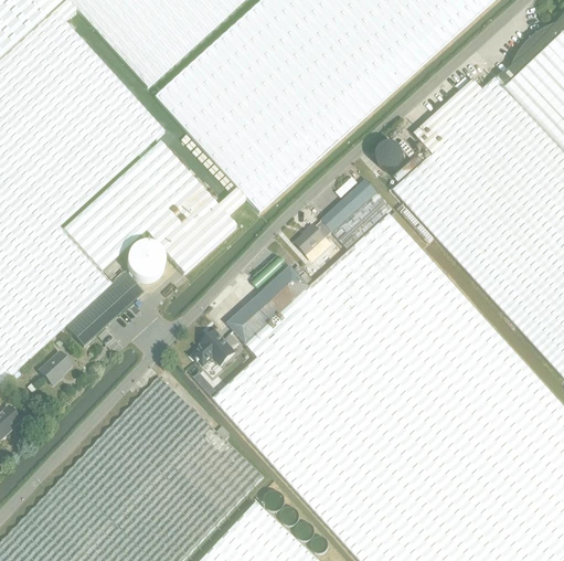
[(0,383),(56,331),(64,325),(110,283),(99,271),(142,231),(181,274),(235,225),(159,141),(62,229),(59,225),(163,129),(64,19),(67,16),(71,13),(61,2),(44,17),(28,0),(0,0),(0,383)]
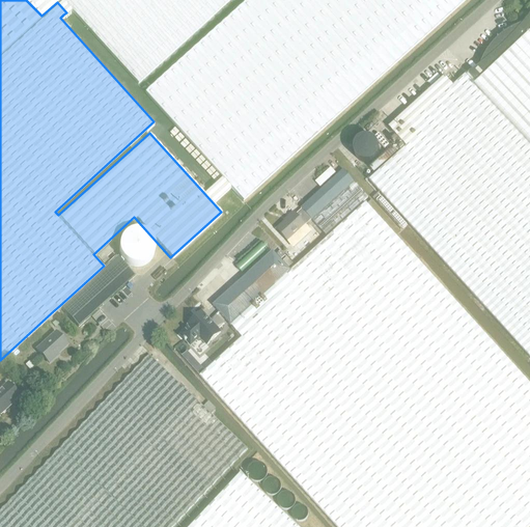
[(26,0),(42,16),(57,2),(66,12),(72,7),(138,79),(184,37),(225,0),(26,0)]
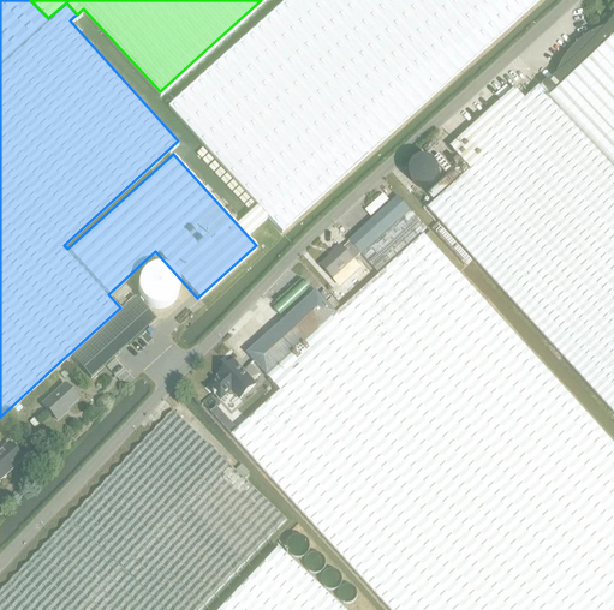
[(280,0),(167,103),(281,228),(422,101),(514,17),(532,0),(280,0)]
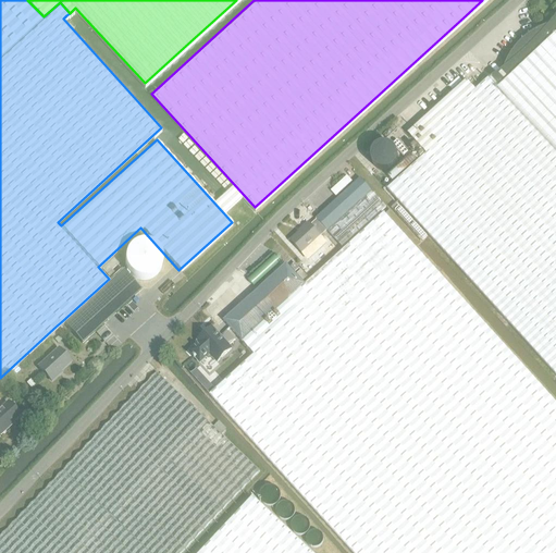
[(503,66),(490,74),(499,85),(555,29),(555,11),(547,23),(544,24),(535,27),(529,32),(528,31),(527,31),(528,33),(523,38),(521,36),(520,36),(521,37),(516,44),(510,50),(506,58),(503,66)]
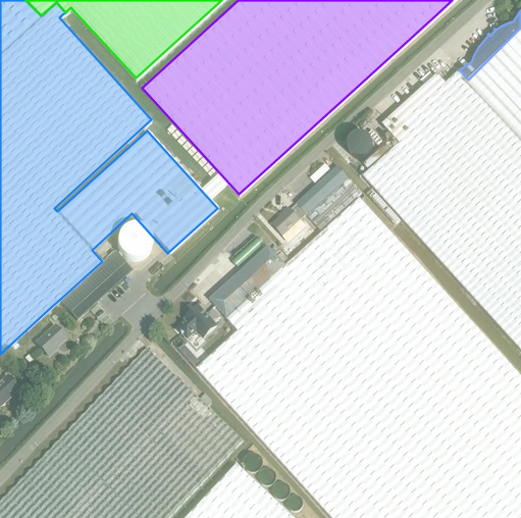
[(458,68),(445,81),(402,119),(411,130),(393,146),(362,173),(520,348),(520,28),(468,80),(459,69),(458,68)]
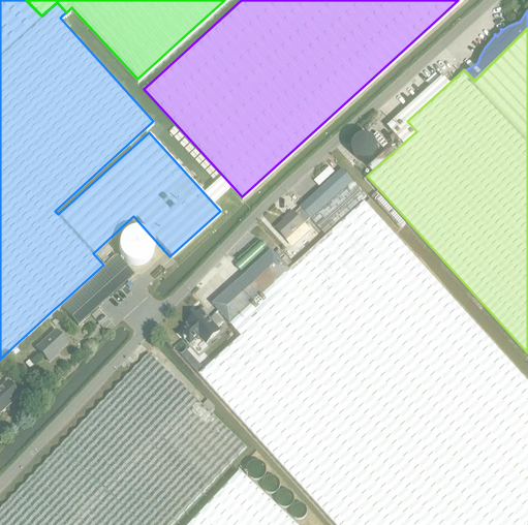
[(387,136),(398,148),(416,131),(407,121),(451,82),(442,72),(385,123),(394,132),(387,136)]
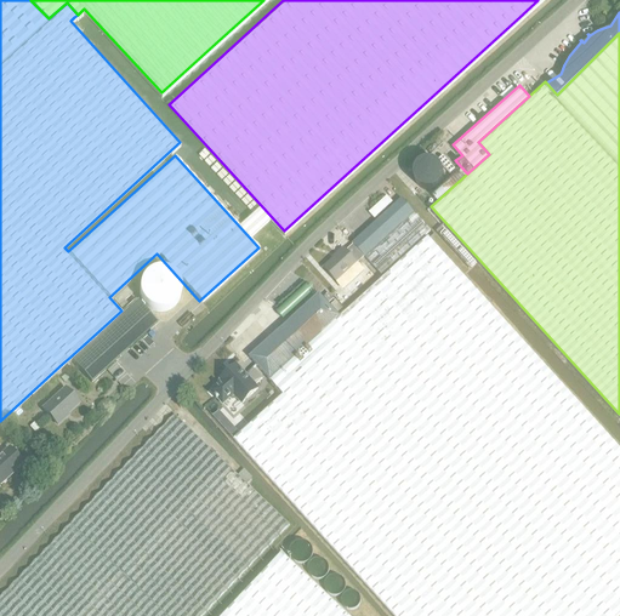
[(351,240),(352,240),(364,254),(381,272),(430,227),(400,195),(377,215),(351,239),(351,240)]
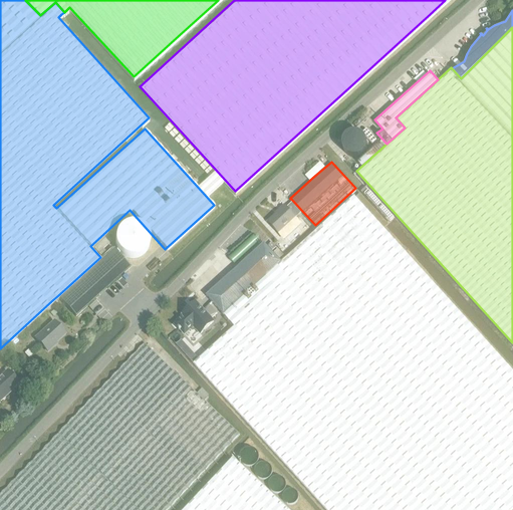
[(512,369),(354,194),(286,255),(285,254),(280,258),(281,259),(281,260),(266,273),(274,282),(232,321),(191,357),(328,509),(508,509),(512,506),(512,369)]
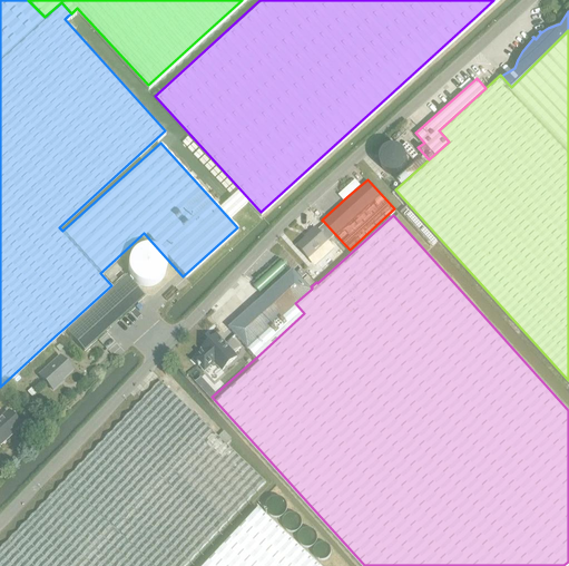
[(315,251),(334,233),(323,221),(316,226),(314,224),(307,231),(308,232),(296,243),(310,256),(312,259),(317,254),(315,251)]
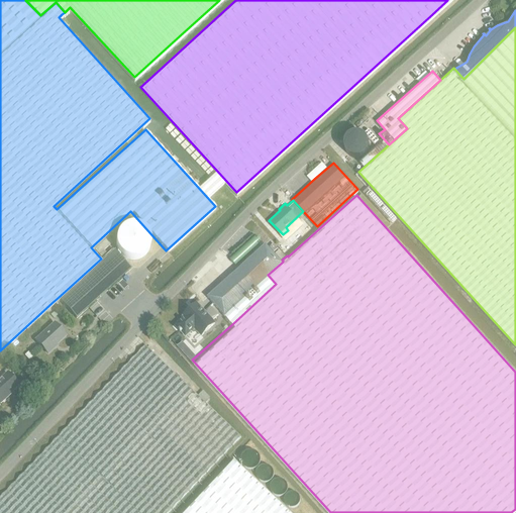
[(111,239),(107,234),(93,247),(97,252),(111,239)]
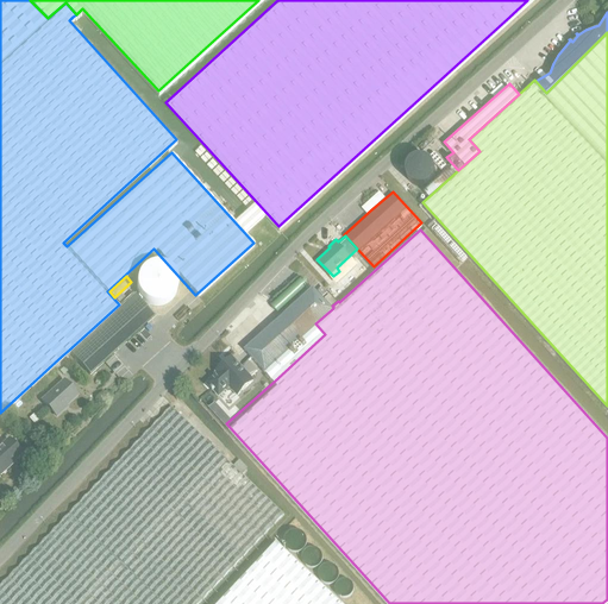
[(244,346),(275,381),(325,334),(315,323),(333,308),(313,284),(244,346)]
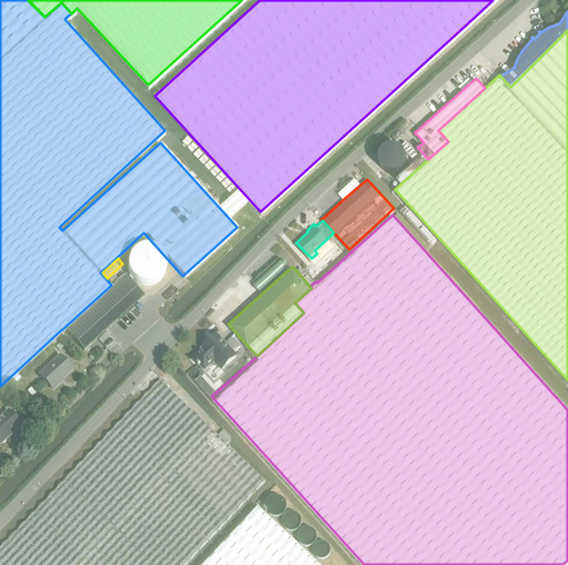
[(111,285),(65,327),(71,334),(83,347),(97,334),(142,291),(125,273),(111,285)]
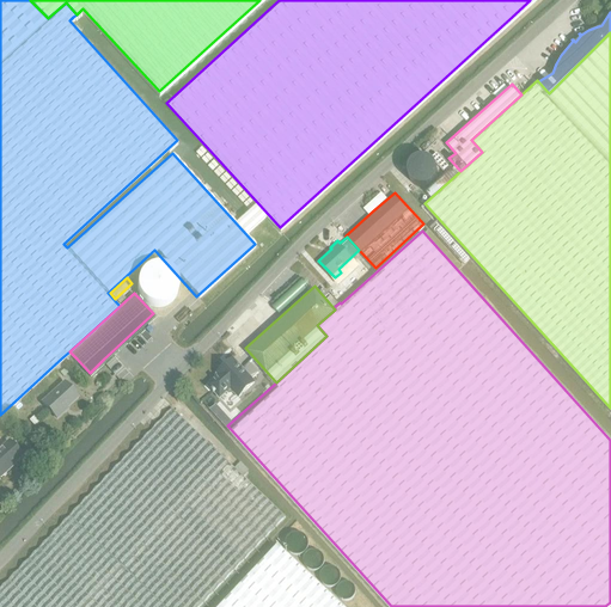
[(333,305),(337,300),(331,293),(327,296),(333,305)]
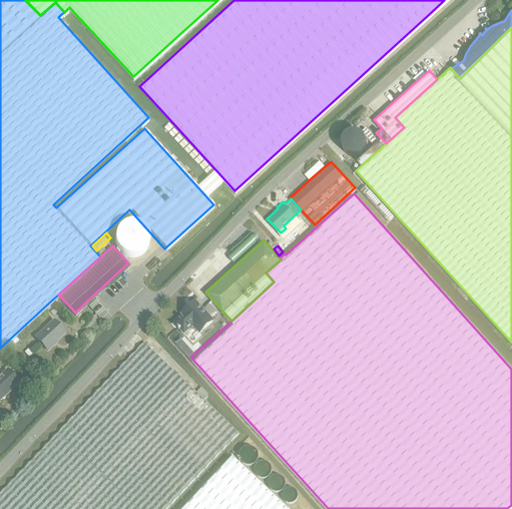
[(199,330),(212,318),(210,315),(215,310),(207,301),(202,306),(194,298),(181,310),(182,312),(173,320),(183,331),(189,325),(191,326),(193,327),(195,326),(199,330)]
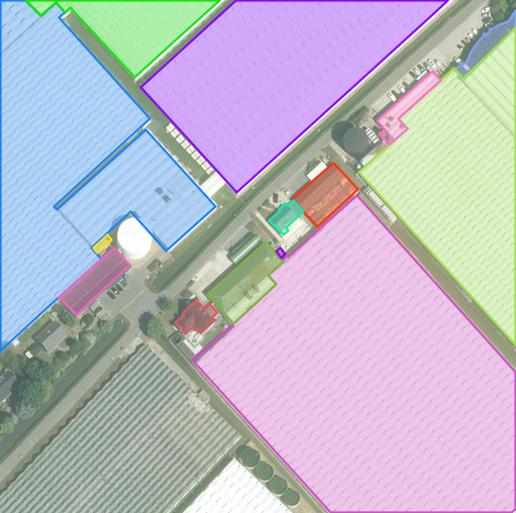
[(54,343),(65,332),(54,319),(34,336),(47,350),(54,344),(54,343)]
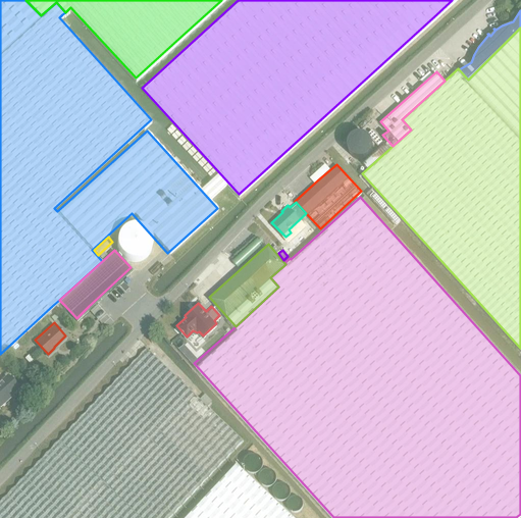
[(0,517),(165,517),(186,498),(203,479),(243,437),(207,404),(199,397),(180,378),(146,346),(135,358),(112,381),(92,403),(61,434),(40,457),(0,499),(0,517)]
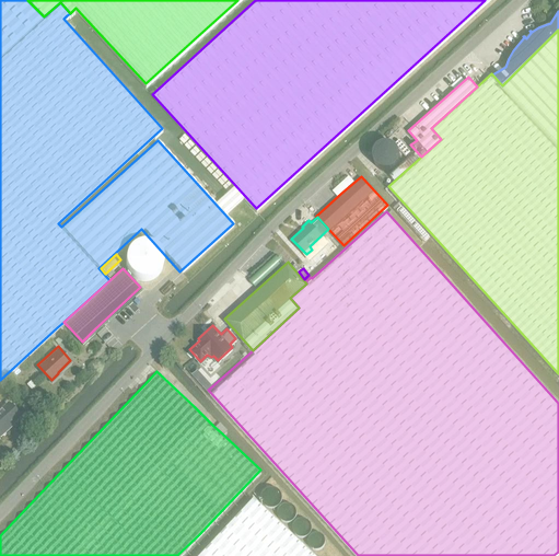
[(198,375),(197,377),(194,380),(201,387),(206,384),(198,375)]
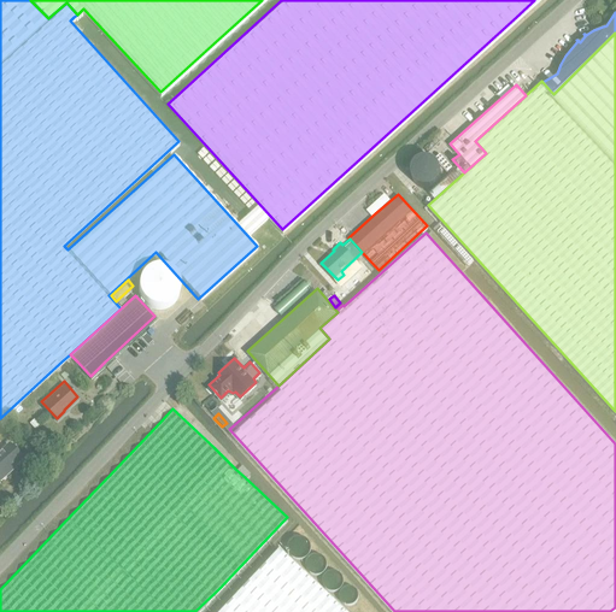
[(24,458),(10,441),(0,449),(0,480),(1,481),(24,458)]
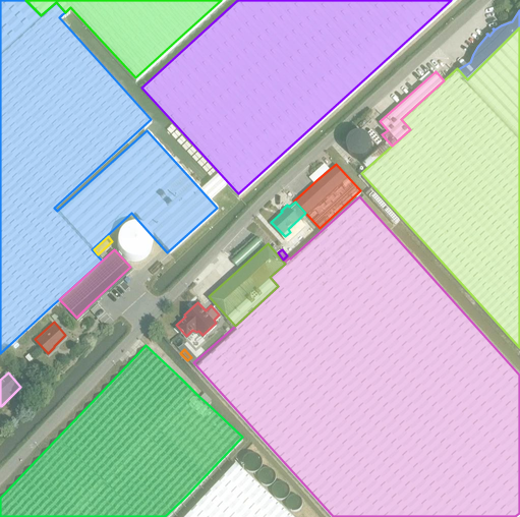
[(204,391),(198,396),(207,403),(211,398),(209,396),(204,391)]
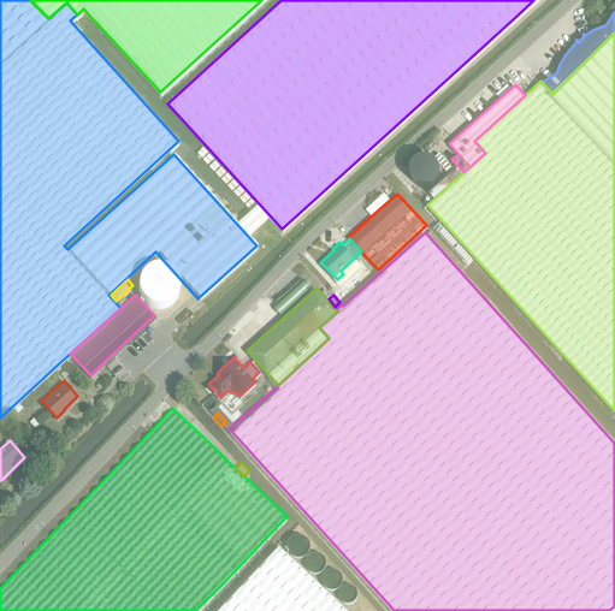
[(218,610),(347,610),(279,547),(218,610)]
